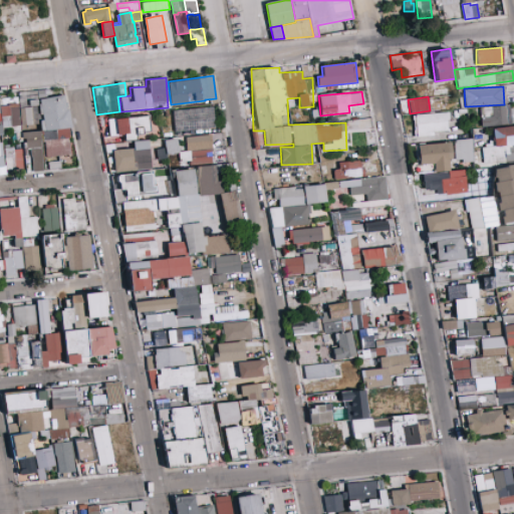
[(19,125),(16,103),(0,104),(0,117),(1,127),(19,125)]
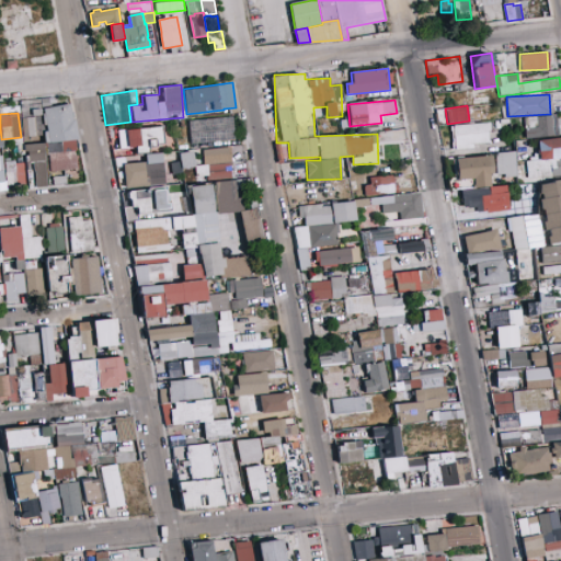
[(524,116),(525,137),(556,136),(556,115),(524,116)]
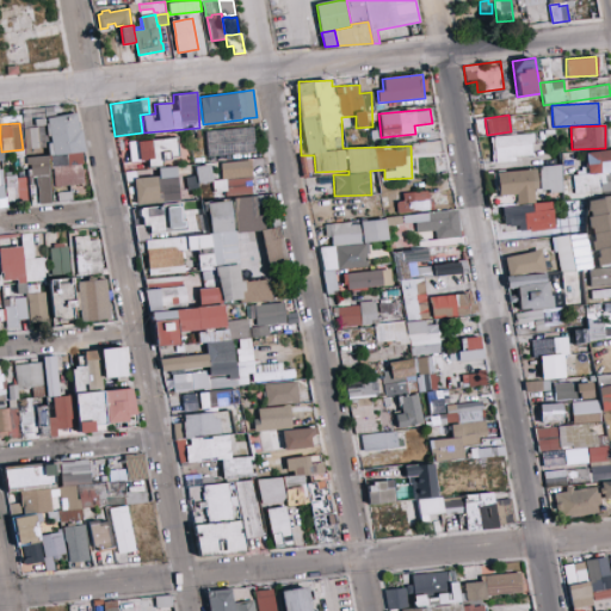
[(207,130),(207,155),(254,153),(253,128),(207,130)]
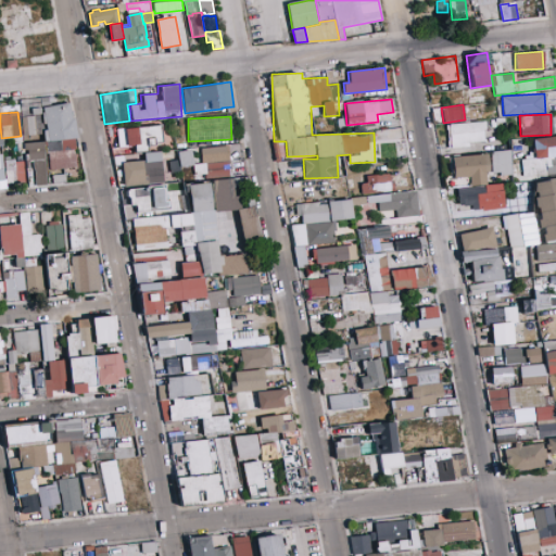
[(447,123),(449,148),(469,147),(468,142),(485,141),(484,122),(447,123)]
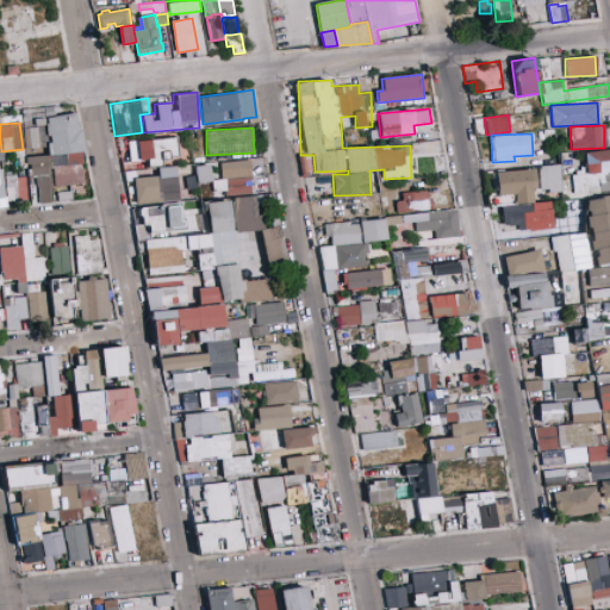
[(128,142),(130,161),(147,160),(147,168),(162,166),(161,160),(179,159),(175,136),(128,142)]
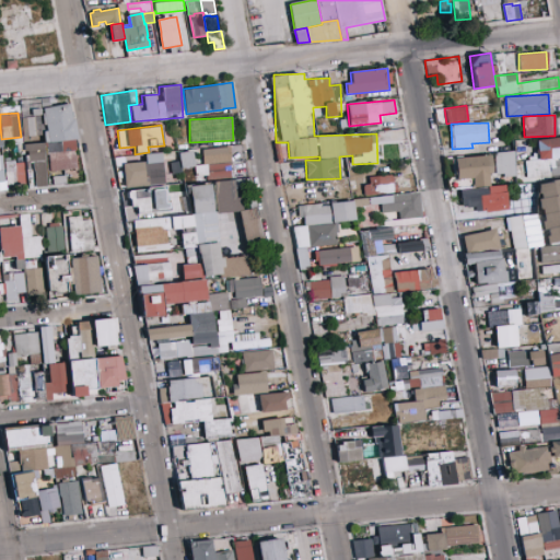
[(559,137),(536,139),(537,160),(525,161),(526,177),(552,175),(559,173),(559,137)]
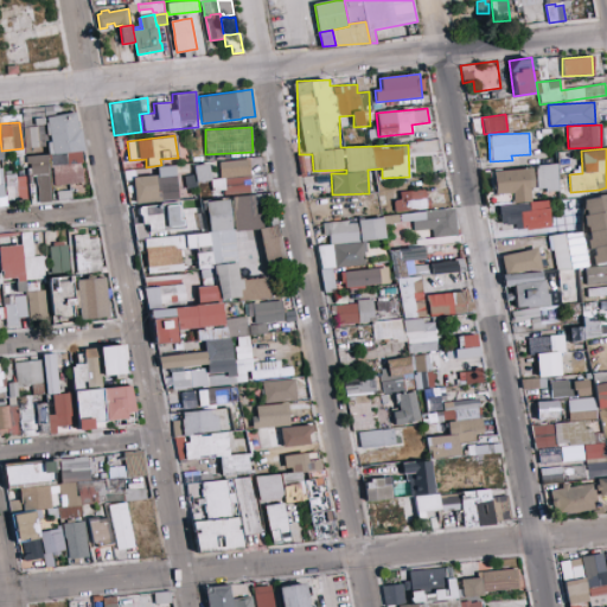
[(46,154),(27,155),(30,191),(37,191),(37,203),(49,202),(46,154)]
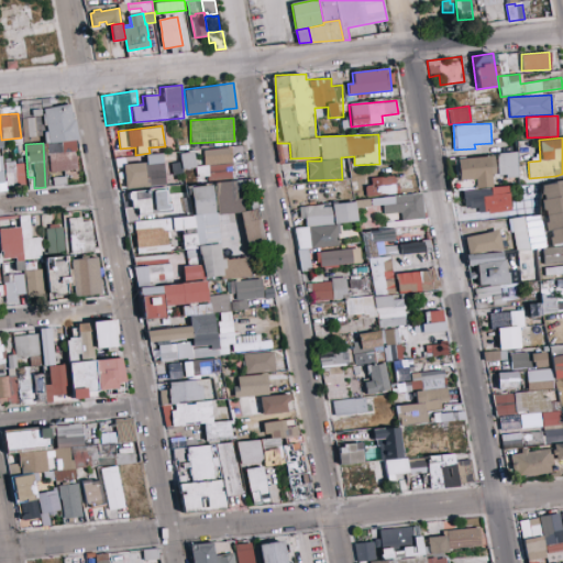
[(183,169),(196,166),(192,151),(179,153),(183,169)]
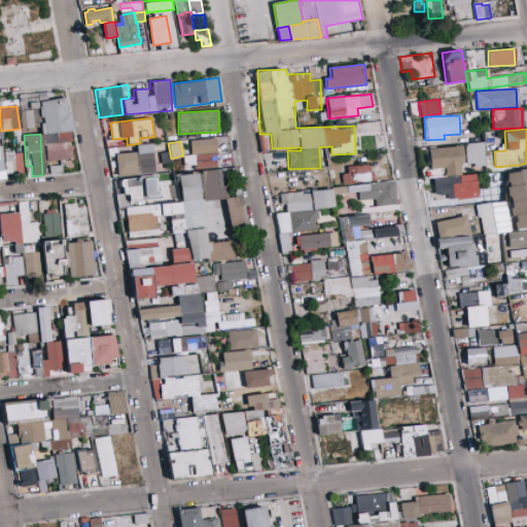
[(466,143),(466,165),(485,165),(485,142),(466,143)]
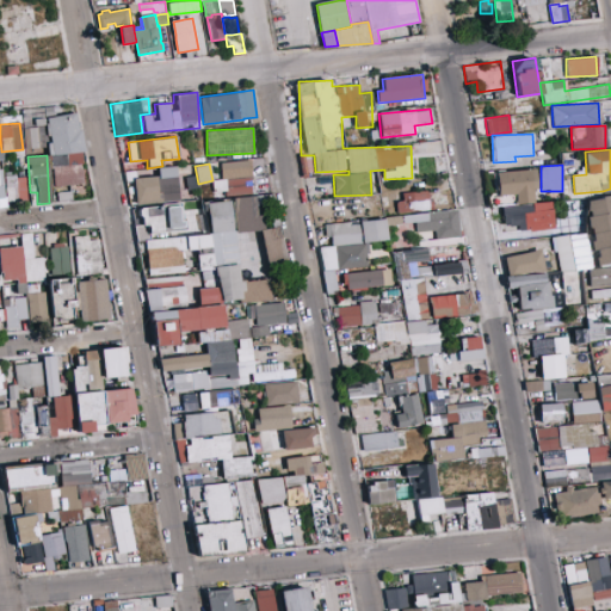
[(498,196),(514,195),(516,204),(534,202),(532,190),(537,190),(535,168),(495,172),(498,196)]
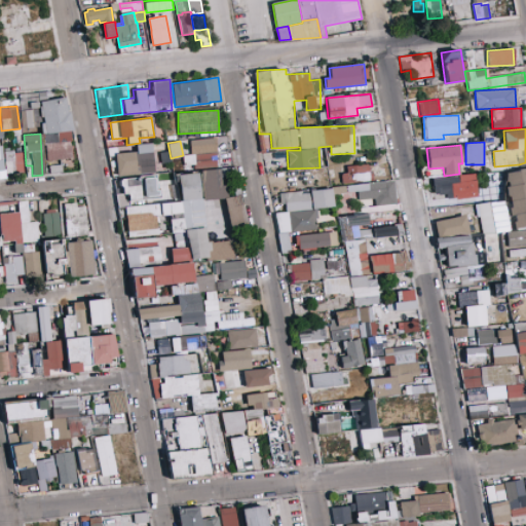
[(22,173),(21,150),(4,151),(5,173),(22,173)]
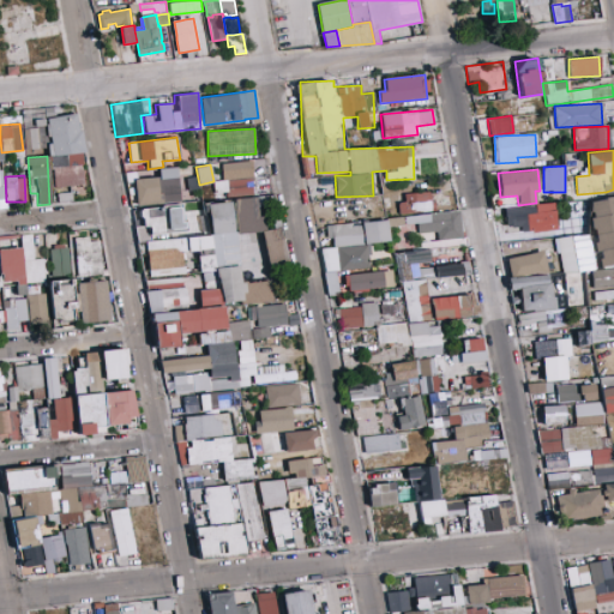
[(399,194),(402,214),(433,210),(432,191),(399,194)]
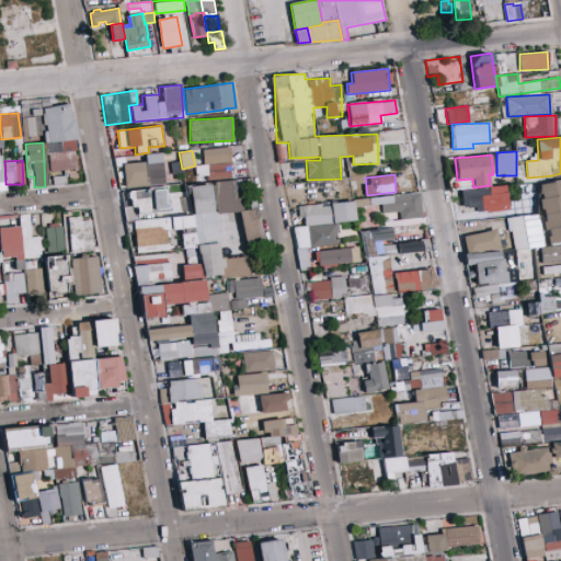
[(547,245),(560,242),(560,179),(538,183),(540,199),(547,245)]
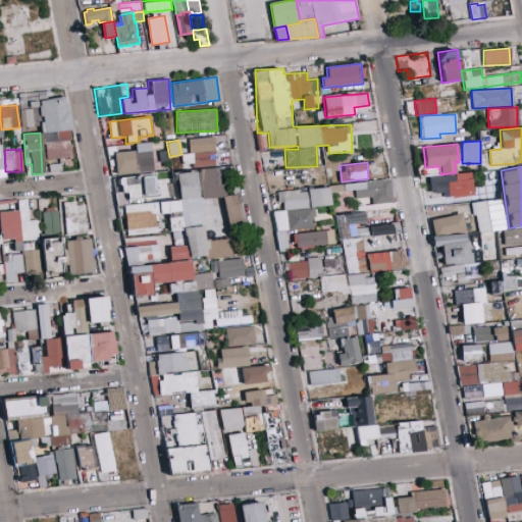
[(200,198),(224,197),(224,185),(218,185),(217,167),(199,168),(200,198)]
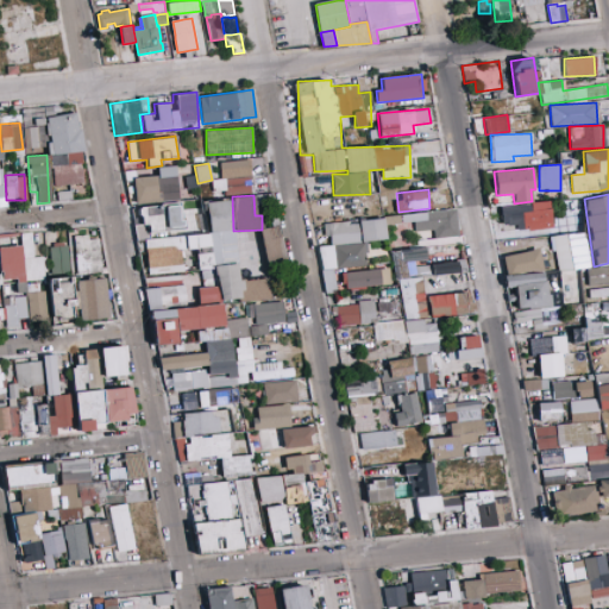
[(238,280),(230,200),(205,202),(208,232),(144,239),(148,275),(183,270),(181,251),(196,249),(199,270),(215,268),(219,302),(274,297),(271,276),(238,280)]
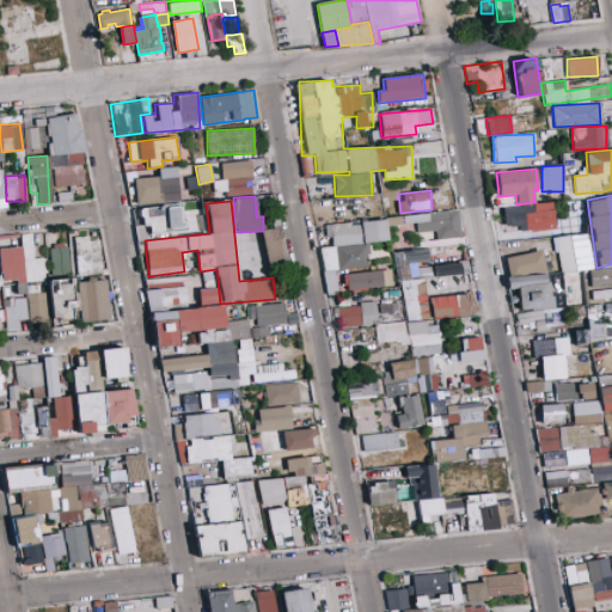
[(503,226),(518,225),(519,232),(555,228),(552,202),(502,207),(503,226)]
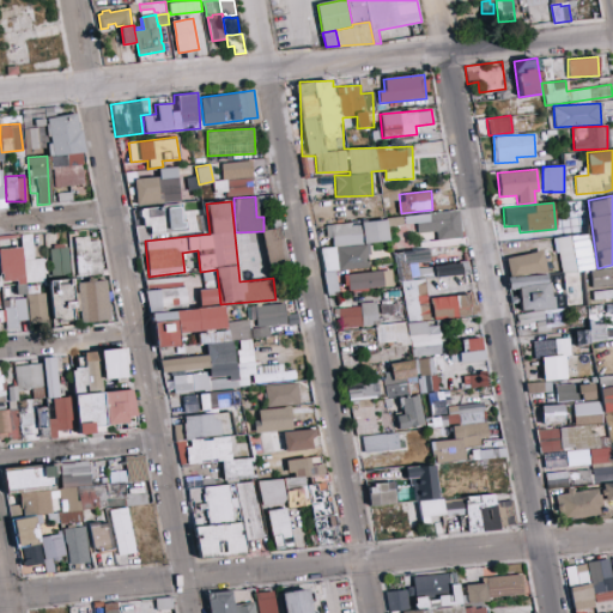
[(461,235),(457,208),(396,218),(398,225),(417,223),(418,234),(436,231),(437,238),(461,235)]
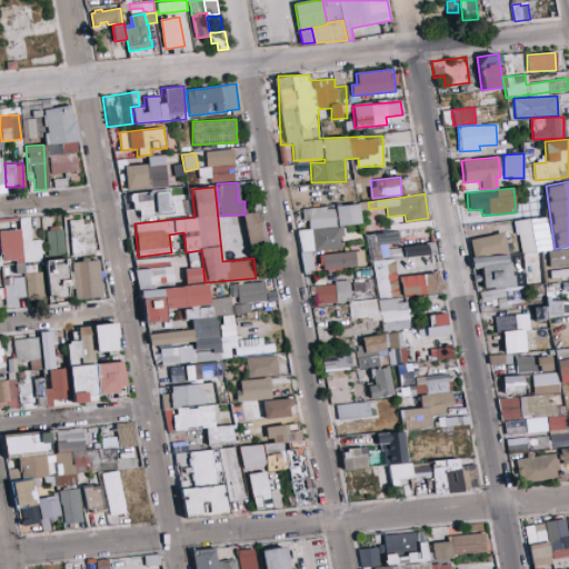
[(337,227),(298,230),(300,251),(342,248),(340,226),(360,223),(358,203),(335,206),(337,227)]
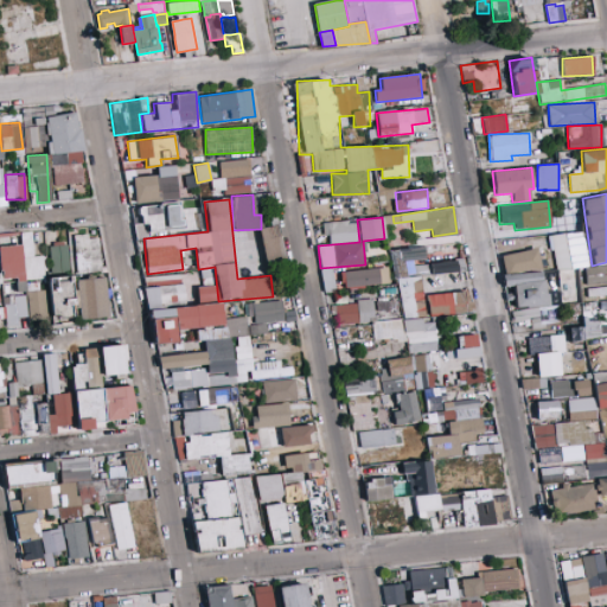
[(325,243),(357,242),(357,219),(325,221),(325,243)]
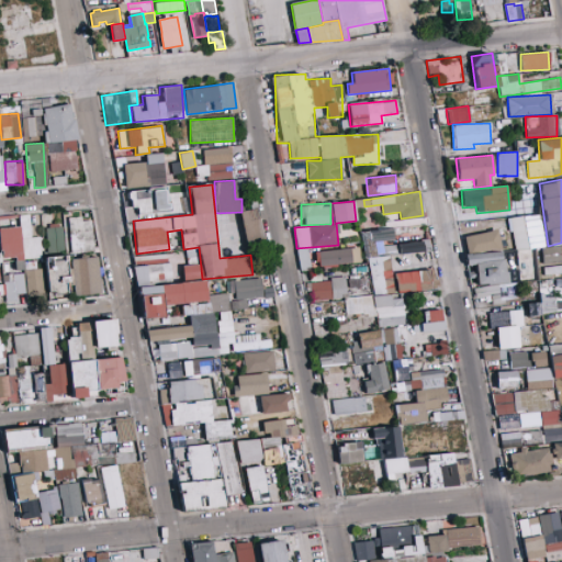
[(244,243),(260,240),(257,209),(239,211),(244,243)]
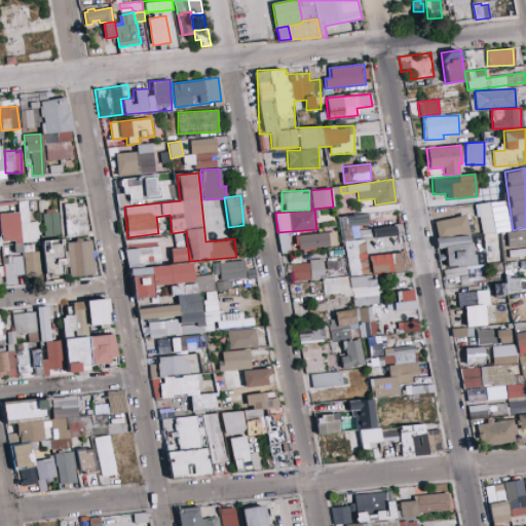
[(0,265),(1,265),(0,254),(0,245),(14,243),(14,245),(39,241),(37,221),(30,222),(27,199),(0,202),(0,233),(0,234),(0,233),(0,265)]
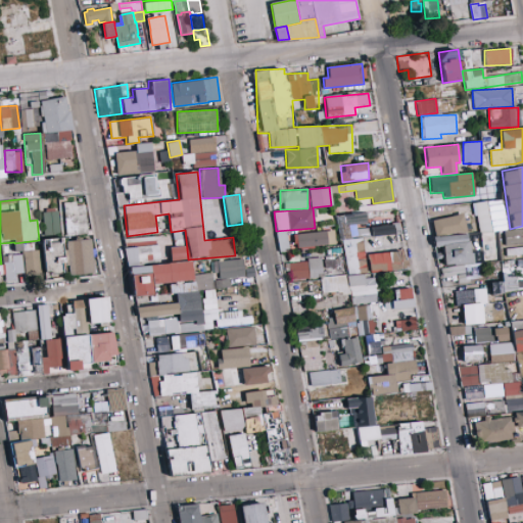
[(474,202),(477,232),(505,230),(503,199),(474,202)]
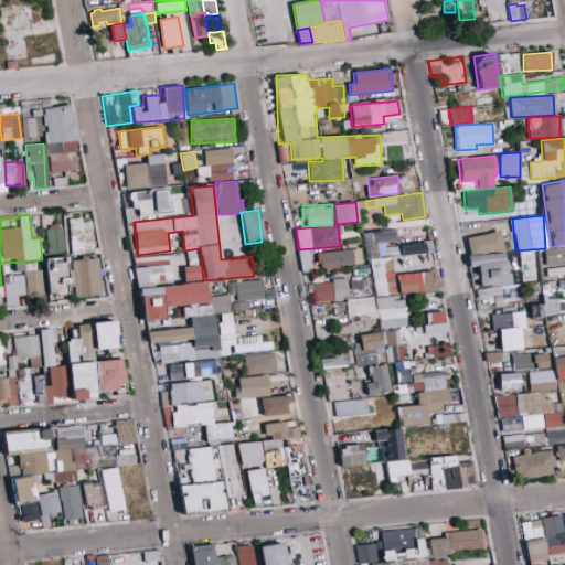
[(91,217),(67,221),(72,254),(95,252),(91,217)]
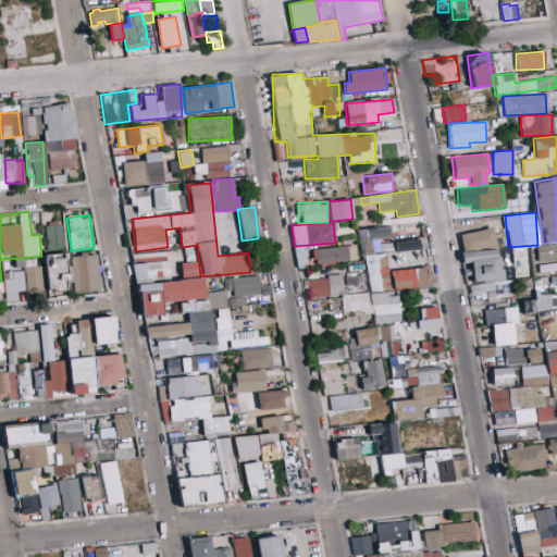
[(47,251),(64,250),(62,223),(46,224),(47,251)]
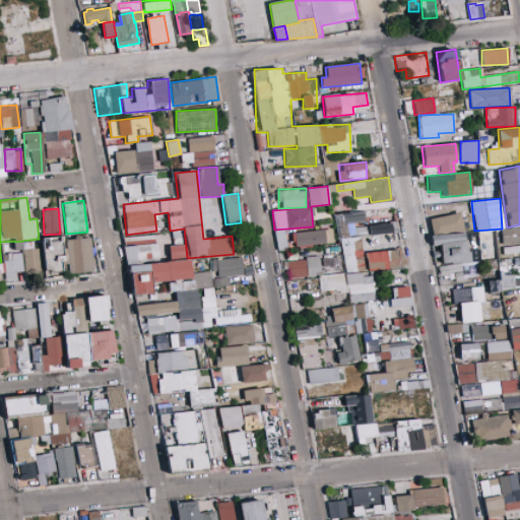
[(347,237),(346,223),(364,222),(363,212),(335,213),(336,238),(347,237)]
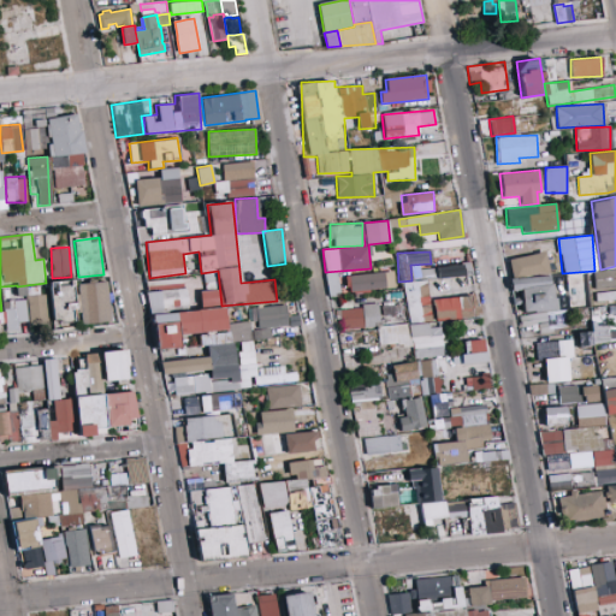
[(510,277),(548,272),(545,253),(508,258),(510,277)]
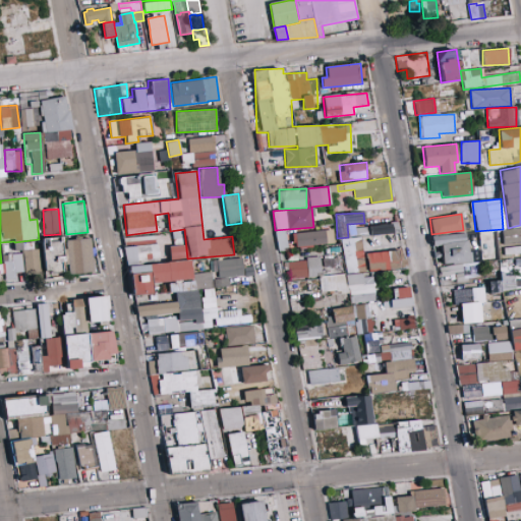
[(393,234),(392,225),(358,226),(358,235),(393,234)]
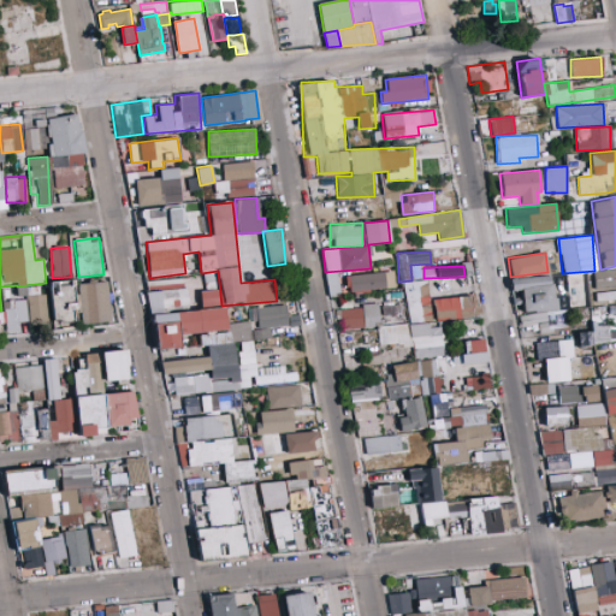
[(594,290),(615,286),(615,268),(592,271),(594,290)]
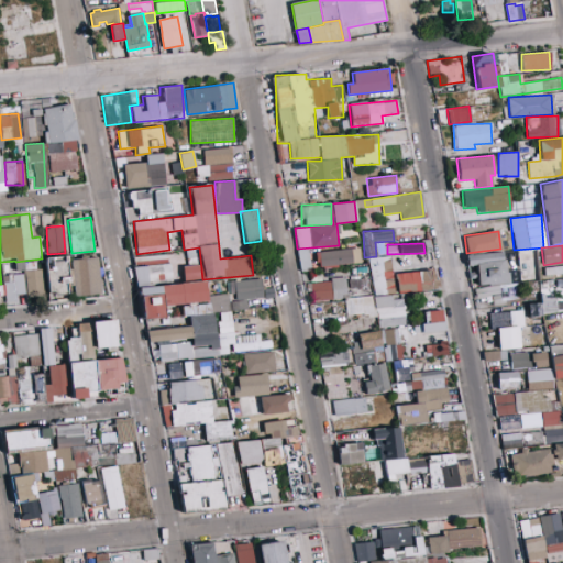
[(298,250),(299,271),(309,271),(308,249),(298,250)]
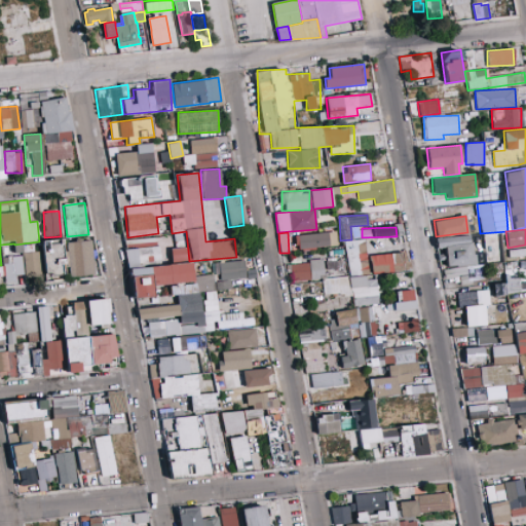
[(295,234),(296,249),(336,248),(335,232),(295,234)]
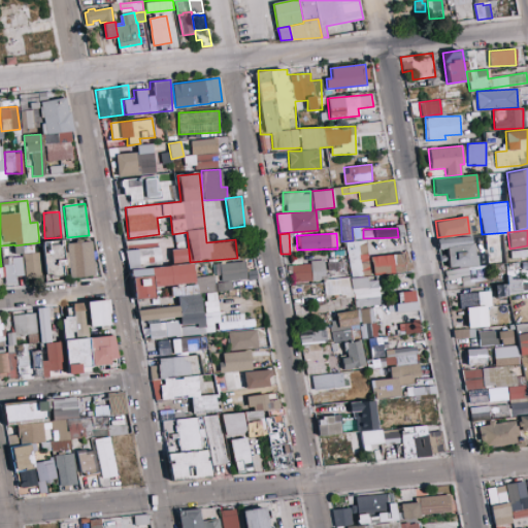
[(447,249),(448,267),(474,266),(473,236),(437,237),(437,249),(447,249)]
